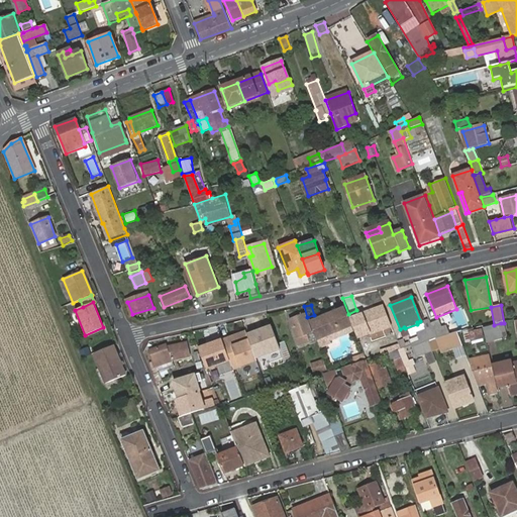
[(327,335),(351,325),(344,306),(308,320),(316,340),(317,339),(327,335)]
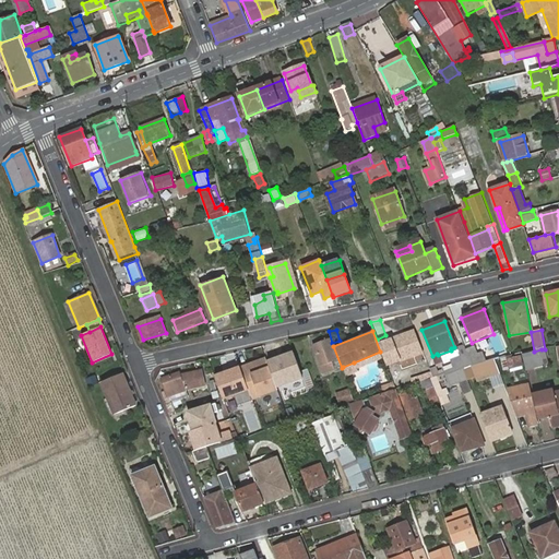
[(390,342),(399,361),(402,359),(401,357),(407,354),(408,357),(420,353),(412,333),(390,342)]
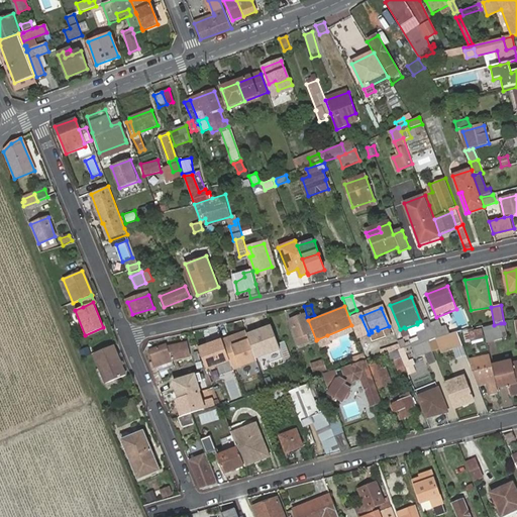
[(291,321),(300,346),(309,342),(306,335),(312,333),(305,316),(291,321)]
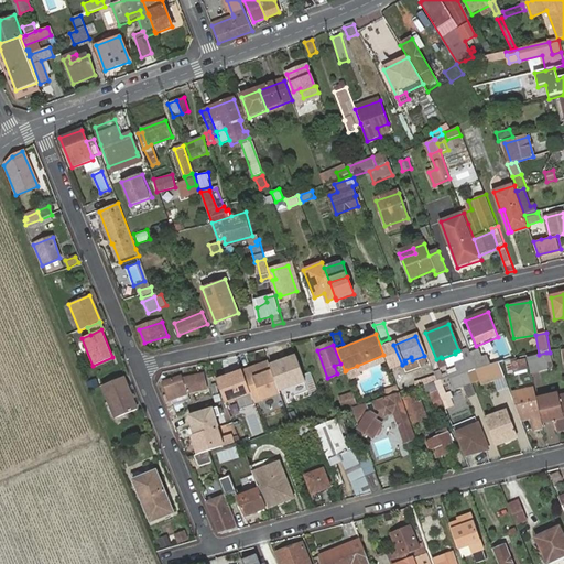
[(470,355),(468,349),(463,350),(466,359),(457,364),(462,375),(466,386),(473,383),(468,372),(476,370),(470,355)]
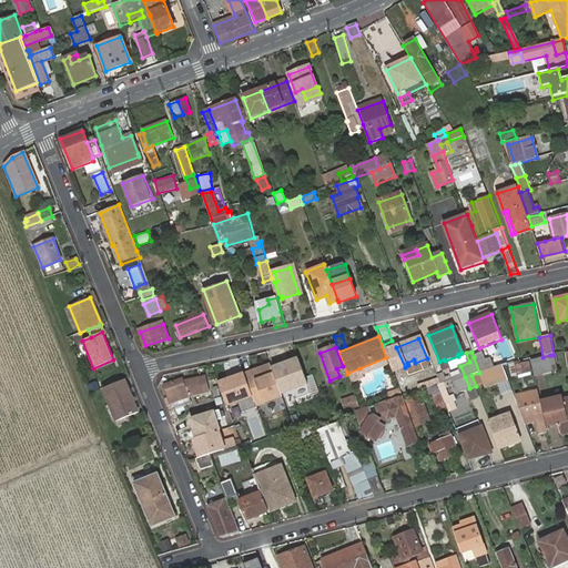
[(474,357),(479,373),(494,369),(490,361),(485,362),(483,355),(474,357)]
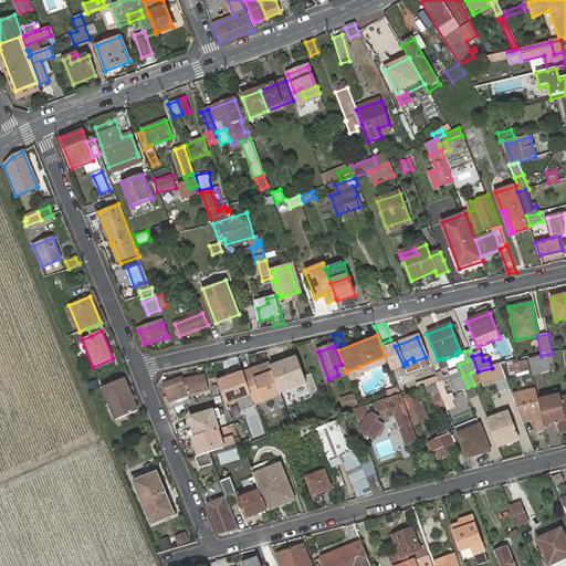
[(530,358),(533,373),(552,370),(548,354),(541,356),(530,358)]
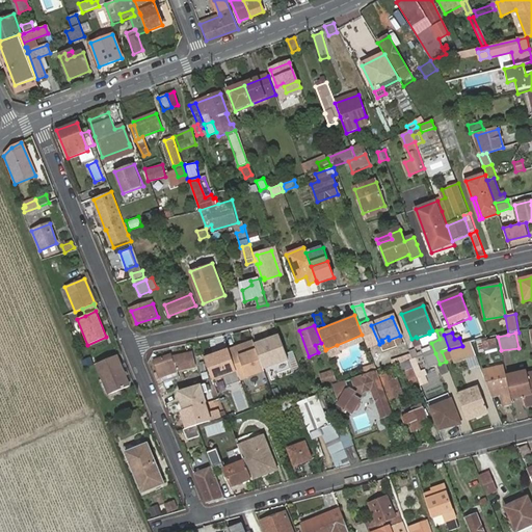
[(253,340),(205,357),(213,381),(237,373),(240,381),(265,372),(264,370),(288,362),(286,355),(278,336),(255,344),(253,340)]
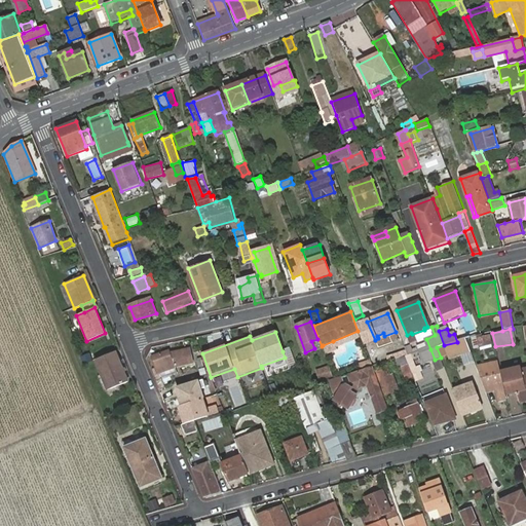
[(378,338),(375,340),(376,343),(385,339),(384,336),(383,333),(377,336),(378,338)]
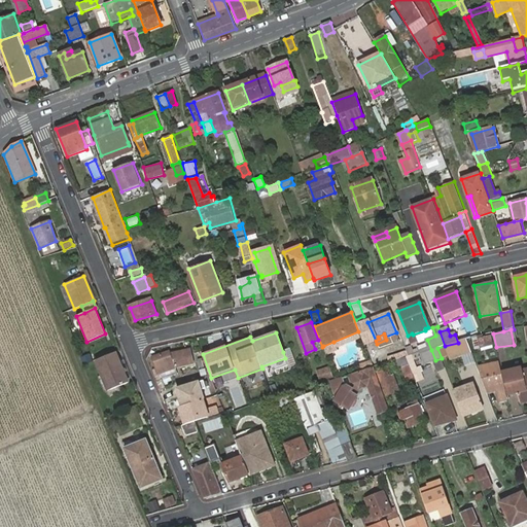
[(480,340),(482,347),(483,348),(493,345),(491,336),(480,339),(480,340)]
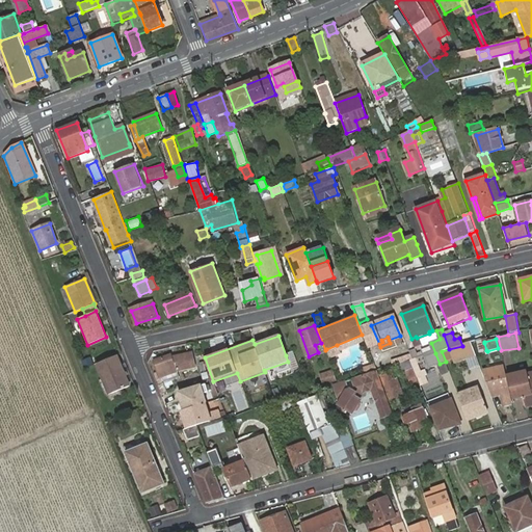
[(449,349),(442,351),(446,362),(453,358),(455,364),(475,355),(471,343),(462,346),(449,349)]
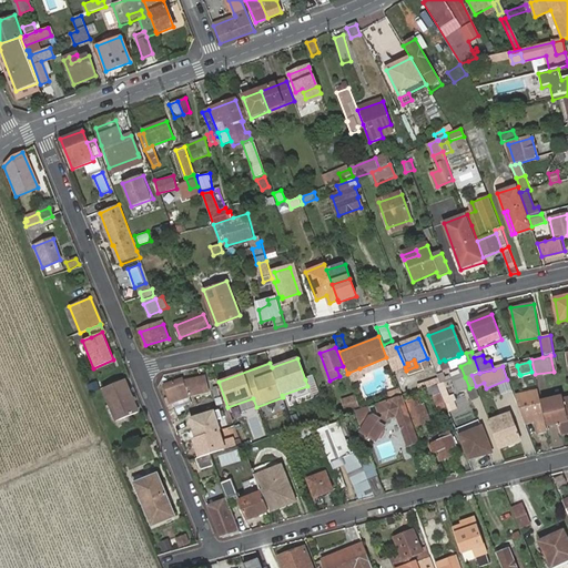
[(359,368),(348,373),(353,383),(363,378),(359,368)]
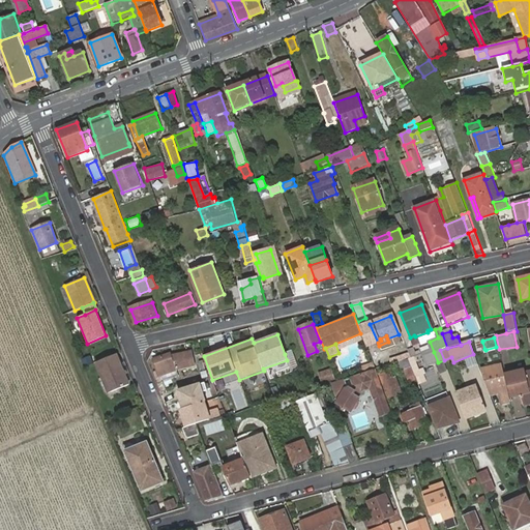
[(414,358),(416,361),(423,359),(422,355),(420,351),(415,353),(413,348),(407,350),(411,359),(414,358)]
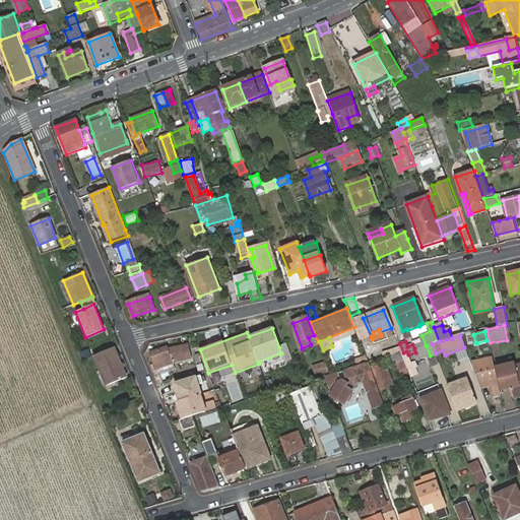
[(286,344),(279,347),(281,353),(284,359),(289,371),(295,369),(286,344)]
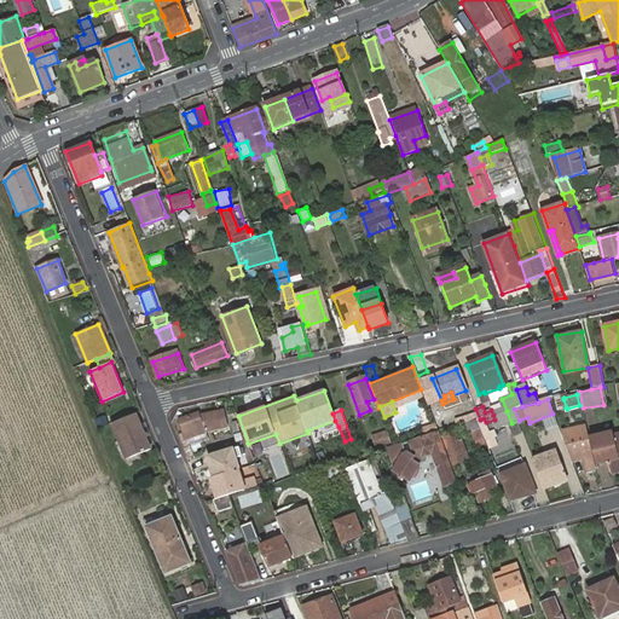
[(507,411),(493,415),(495,420),(498,428),(512,423),(507,411)]
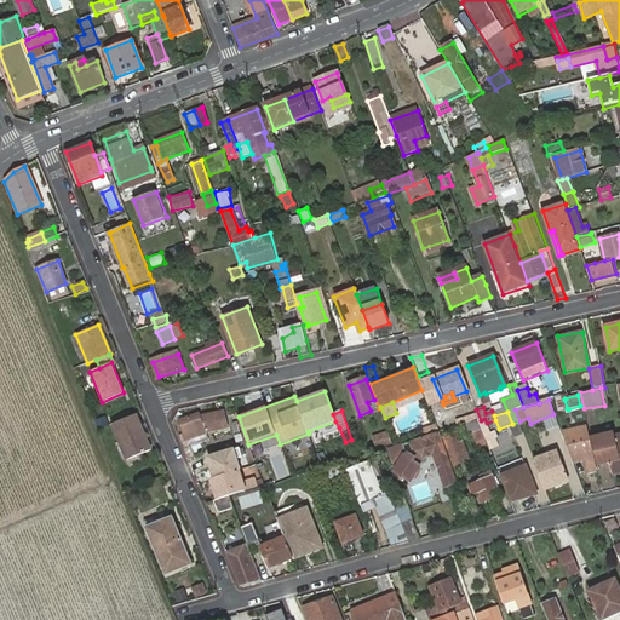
[(188,441),(206,435),(206,434),(227,428),(223,413),(201,418),(200,415),(178,422),(183,435),(185,442),(188,441)]
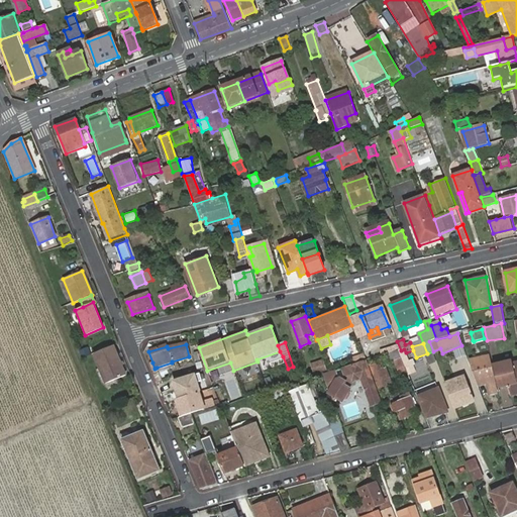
[(382,355),(391,353),(398,351),(396,345),(381,349),(382,355)]
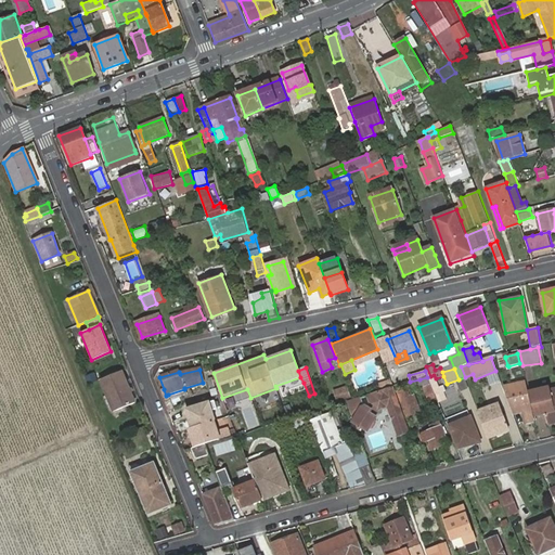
[(123,372),(101,381),(113,412),(134,403),(123,372)]
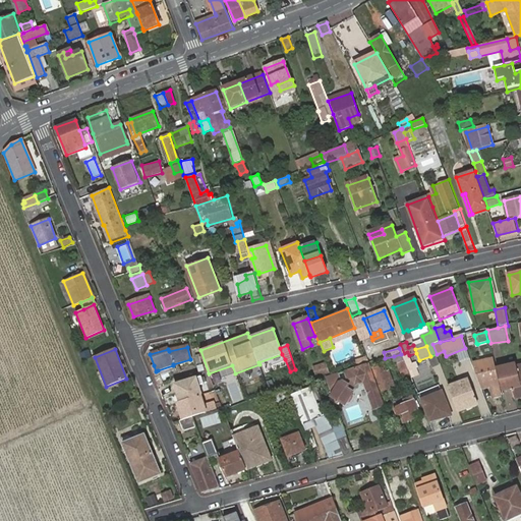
[(404,353),(401,354),(408,371),(416,368),(418,367),(416,362),(412,363),(409,355),(407,352),(404,353)]
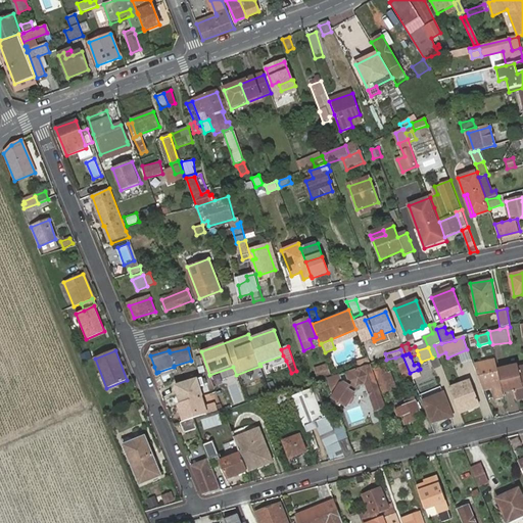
[(403,378),(411,375),(402,355),(395,358),(403,378)]
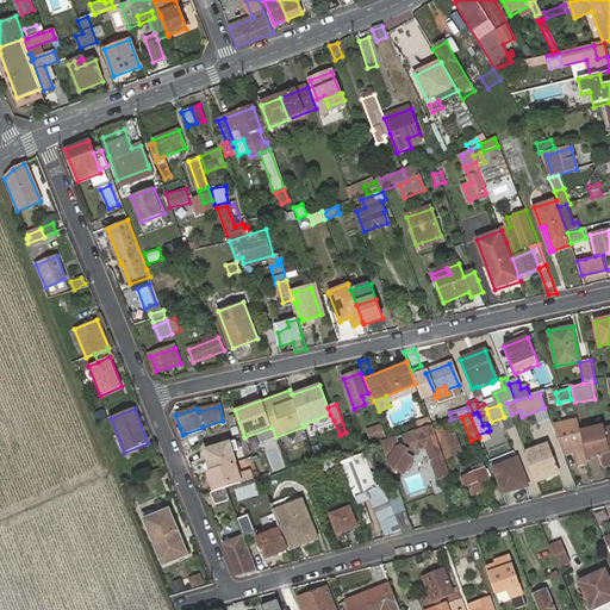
[(555,425),(561,444),(565,455),(576,453),(578,466),(587,464),(578,421),(555,425)]
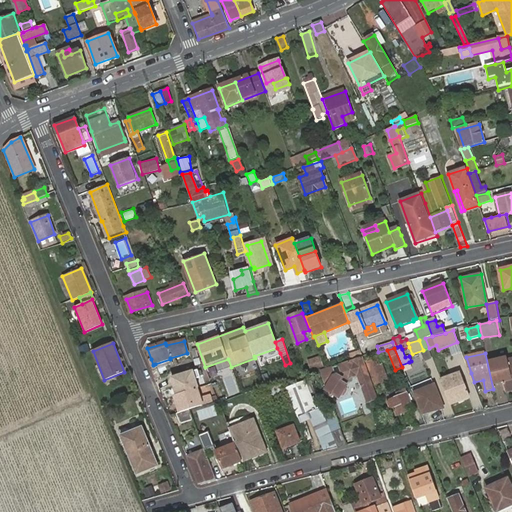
[(366,361),(375,384),(385,380),(376,357),(366,361)]
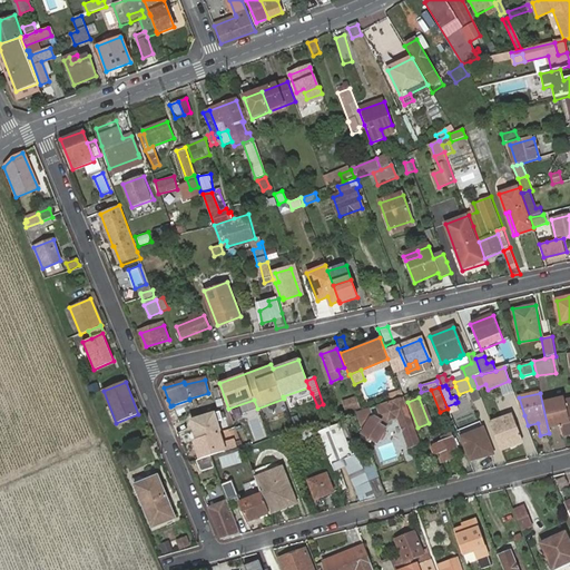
[(281,429),(317,422),(314,399),(277,405),(281,429)]
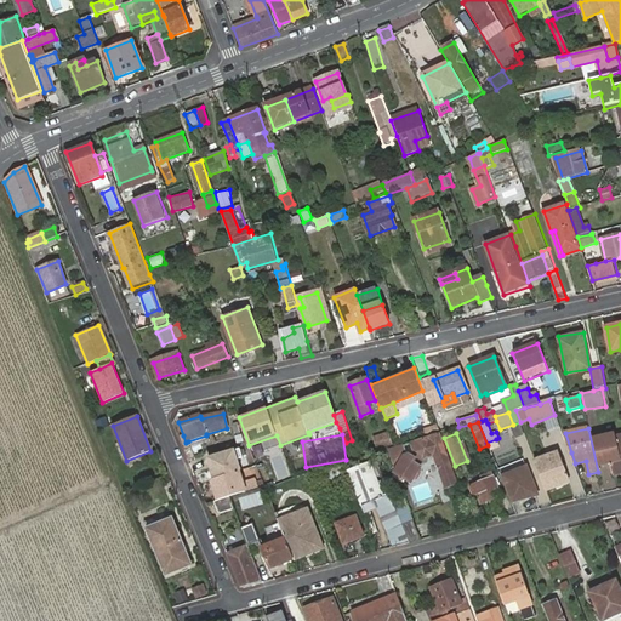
[(423,461),(422,460),(436,456),(446,488),(456,485),(439,434),(391,450),(397,471),(394,472),(411,483),(421,467),(420,467),(423,461)]
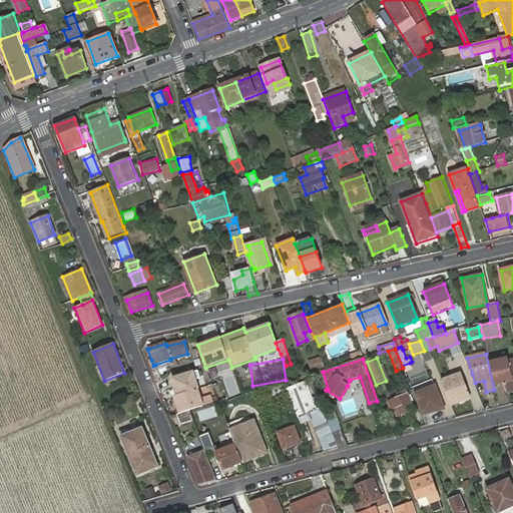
[(500,364),(509,362),(508,359),(489,363),(495,385),(504,382),(505,382),(500,364)]
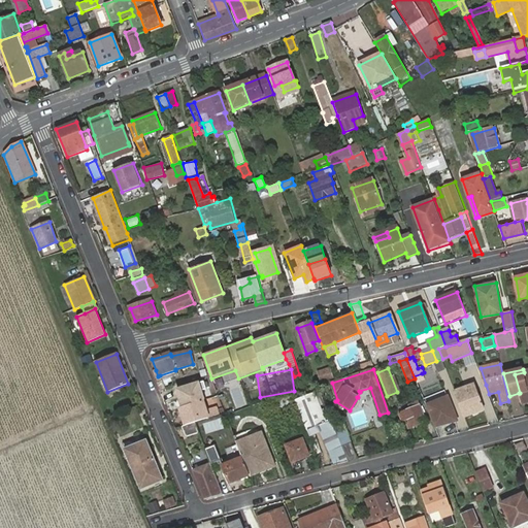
[(158,376),(156,370),(153,371),(161,391),(166,389),(164,383),(162,383),(160,375),(158,376)]
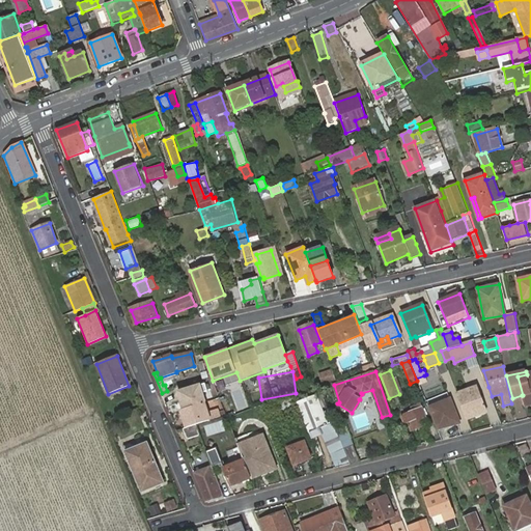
[(178,380),(176,372),(161,378),(163,385),(165,385),(178,380)]
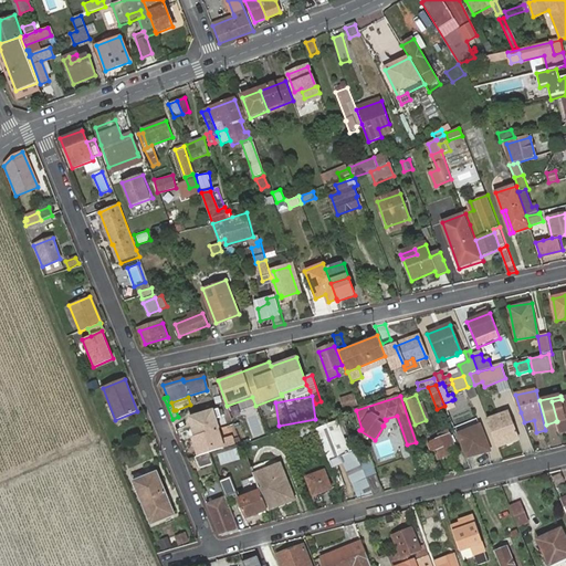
[(342,400),(345,408),(356,405),(353,397),(342,400)]
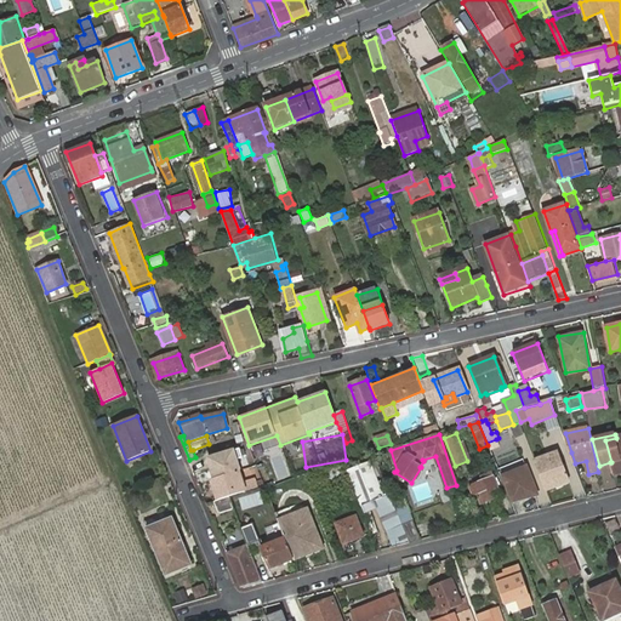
[(392,440),(394,446),(406,443),(404,437),(392,440)]
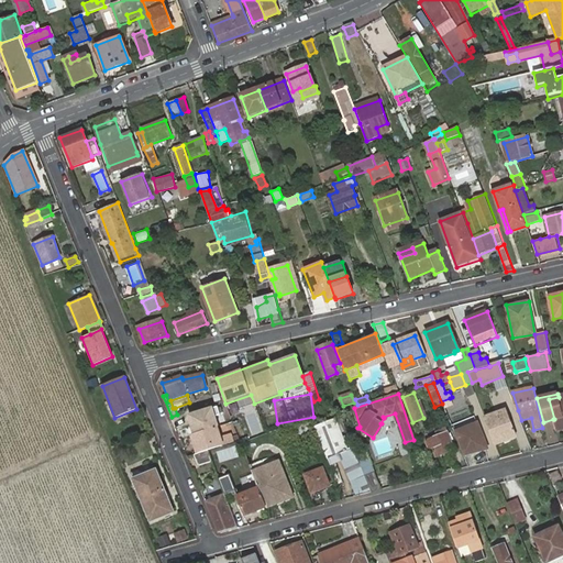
[(562,396),(559,397),(549,399),(554,419),(553,419),(556,431),(562,430),(562,396)]
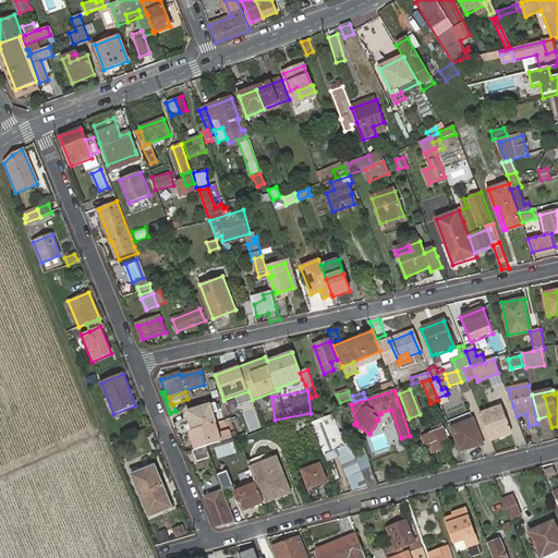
[(446,395),(437,398),(440,404),(449,401),(446,395)]
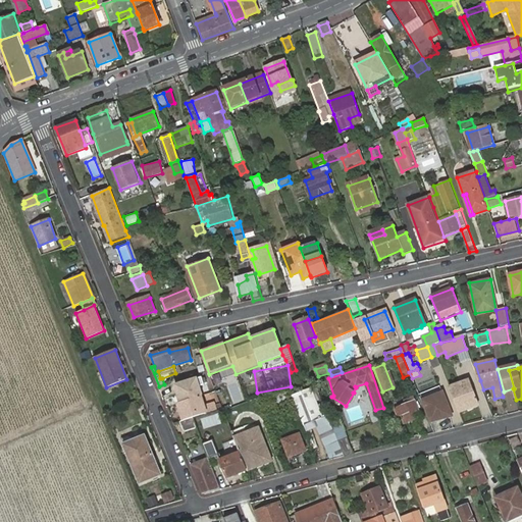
[(198,375),(172,383),(179,405),(200,398),(205,396),(198,375)]
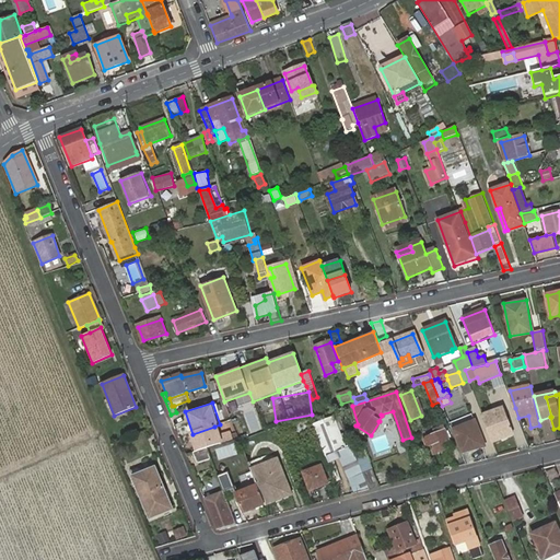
[(504,409),(482,417),(492,442),(513,434),(504,409)]
